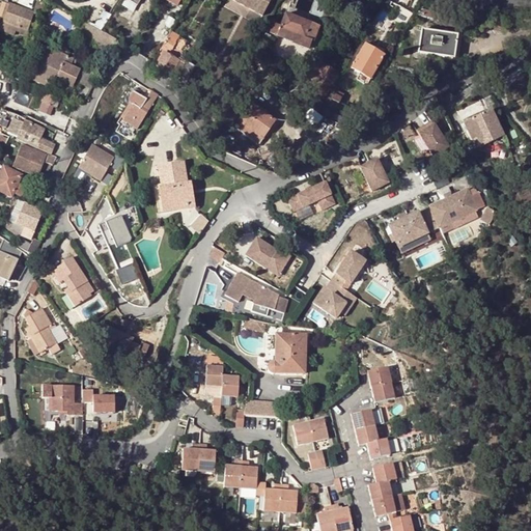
[(233,0),(262,16),(271,0),(233,0)]
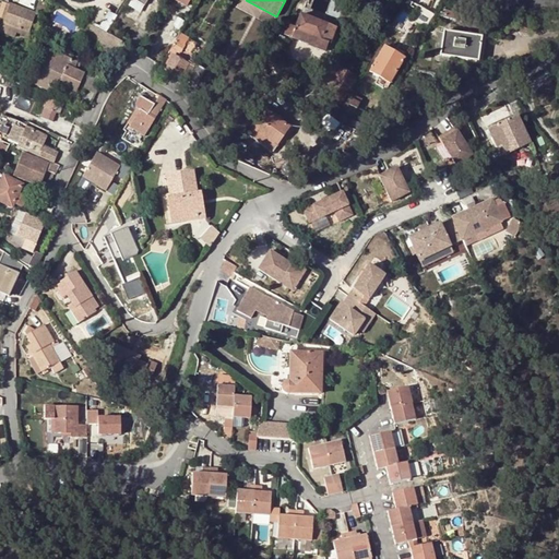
[(47,4),(39,1),(37,11),(44,13),(47,4)]
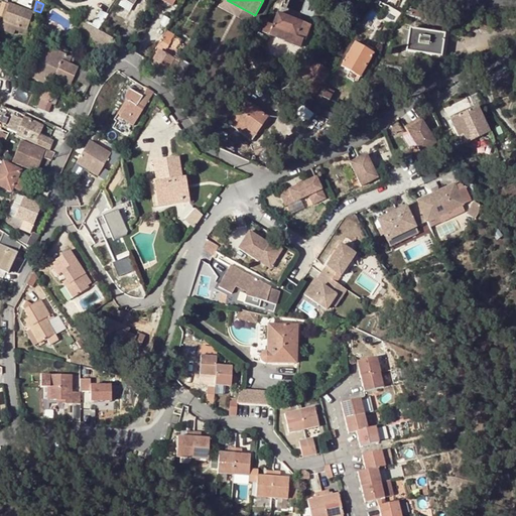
[(0,22),(2,23),(26,31),(33,12),(8,4),(6,3),(0,20),(0,22)]
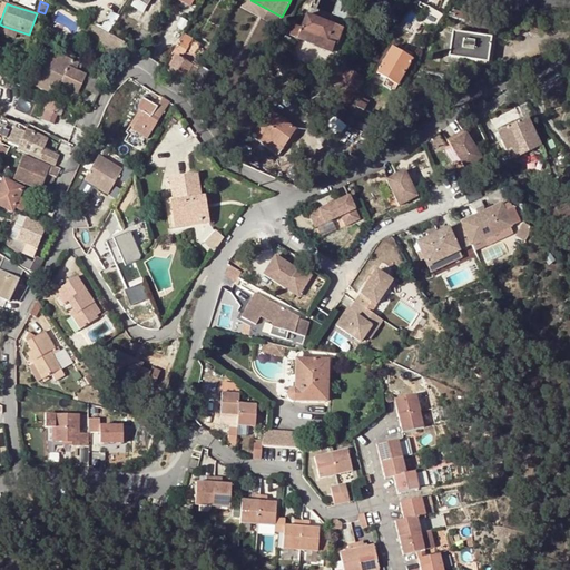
[(435,32),(443,18),(444,16),(428,7),(419,21),(435,32)]
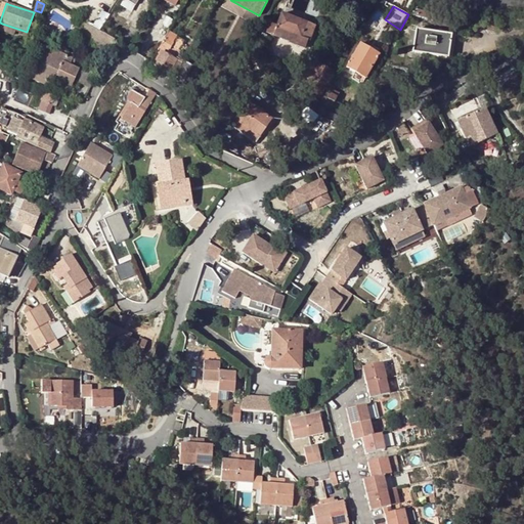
[(431,20),(433,13),(417,9),(416,15),(431,20)]
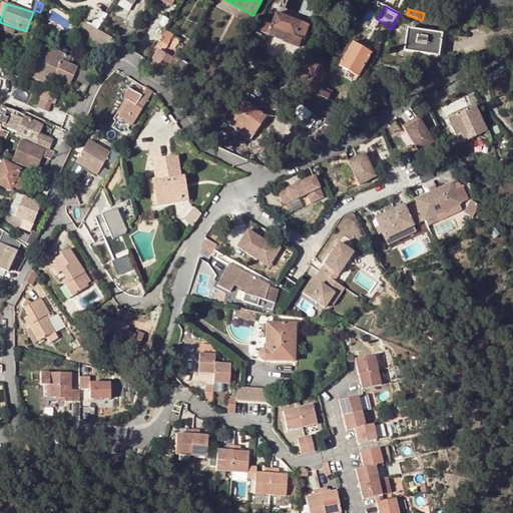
[(108,15),(99,11),(90,26),(97,30),(108,15)]
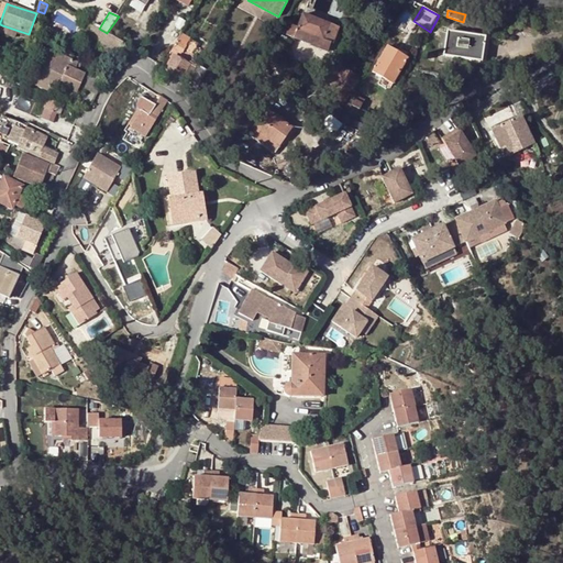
[(324,41),(330,24),(304,14),(294,39),(311,45),(311,47),(326,53),(330,43),(329,42),(324,41)]
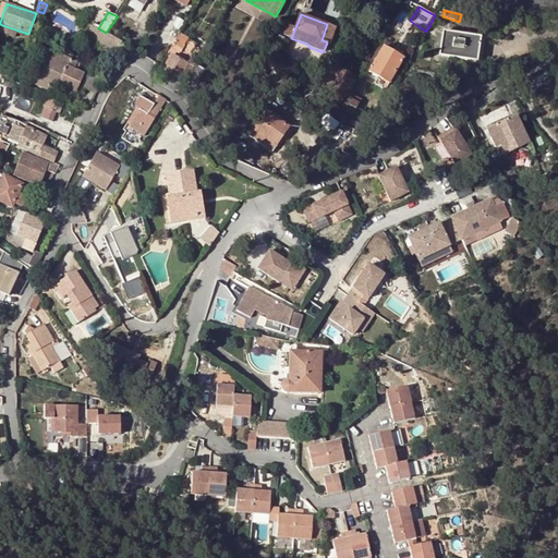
[(0,24),(0,32),(15,37),(16,35),(27,38),(28,34),(2,25),(0,24)]
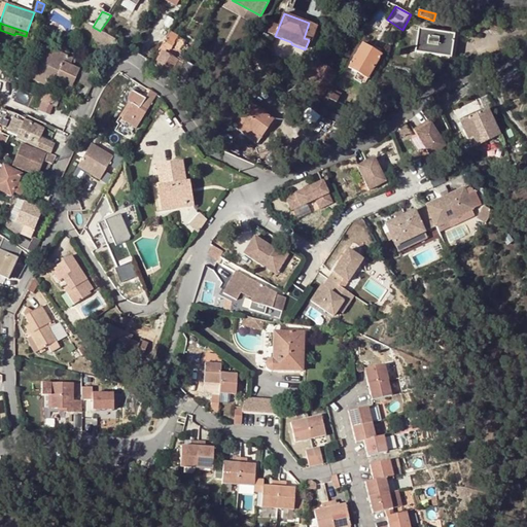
[(101,32),(83,23),(79,33),(79,35),(81,40),(107,54),(114,40),(101,32)]
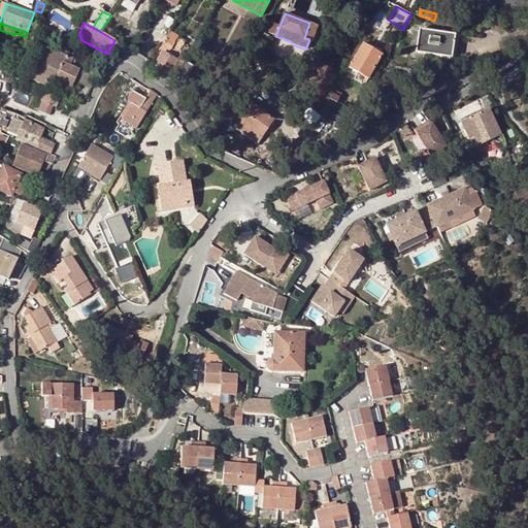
[(314,25),(309,23),(304,38),(308,39),(314,25)]
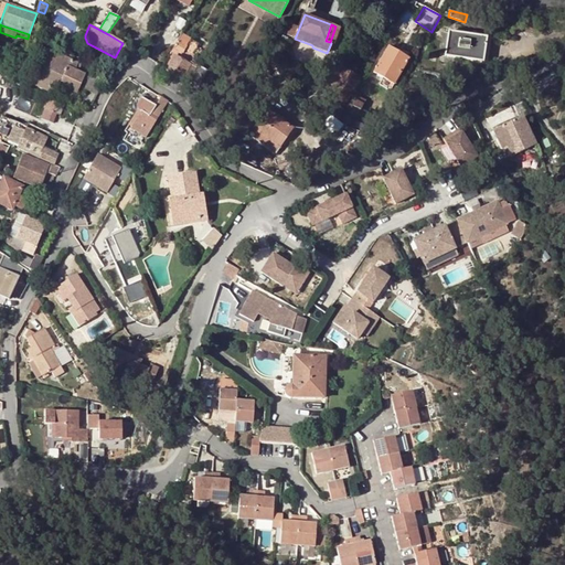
[(182,33),(174,46),(171,52),(180,57),(185,48),(190,39),(182,33)]
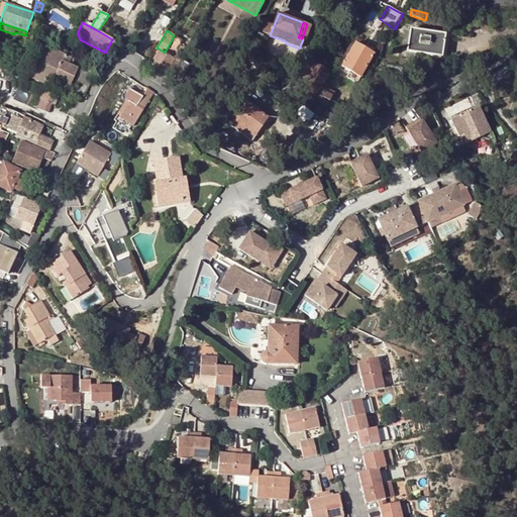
[(445,34),(410,30),(410,32),(406,32),(404,49),(408,49),(408,52),(442,57),(445,34)]
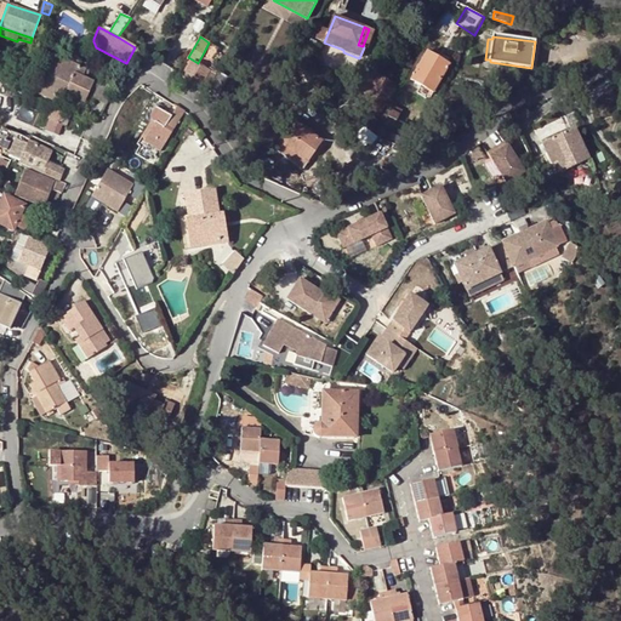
[(449,64),(427,51),(411,79),(421,85),(417,92),(428,98),(449,64)]
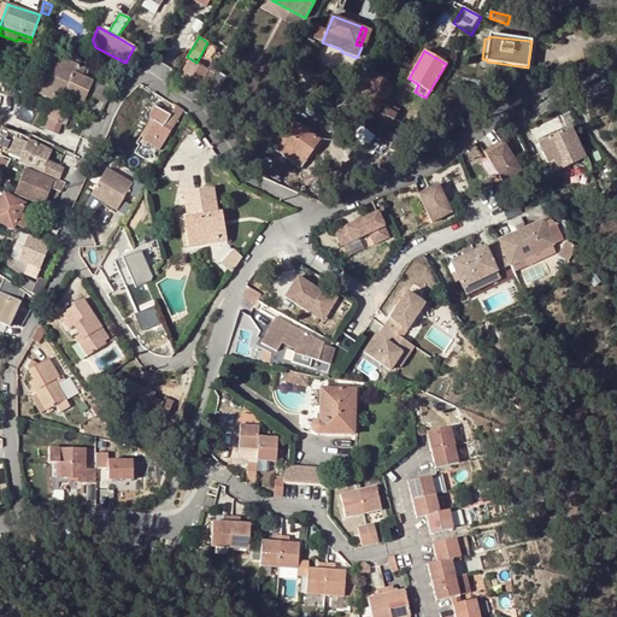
[(82,76),(84,69),(56,56),(54,57),(45,81),(41,78),(35,94),(52,103),(57,92),(64,95),(83,104),(92,82),(93,81),(82,76)]
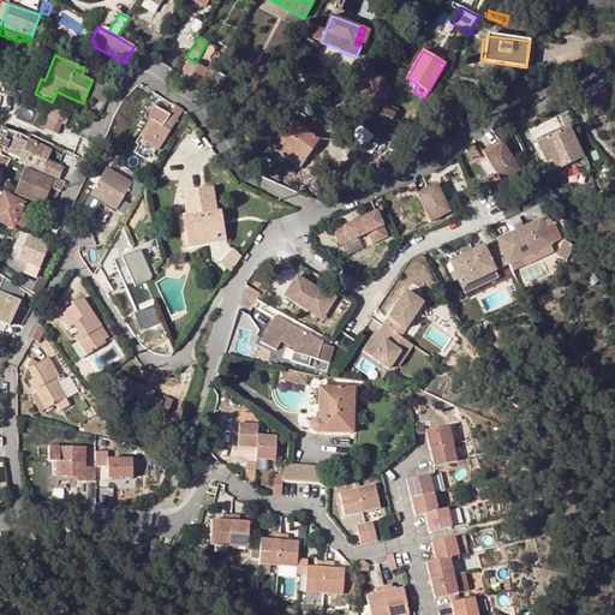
[(45,81),(54,57),(49,55),(40,78),(41,78),(45,81)]
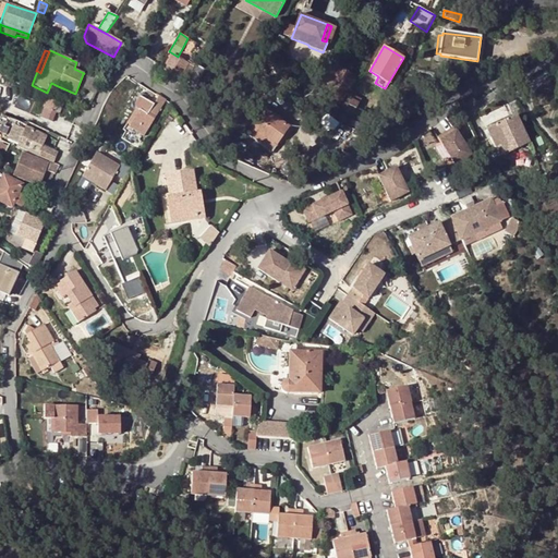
[(165,69),(185,82),(194,65),(189,62),(186,65),(172,57),(165,69)]
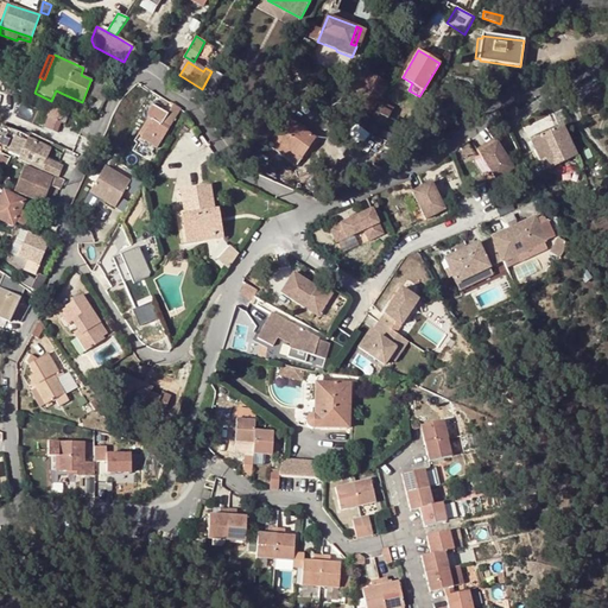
[(203,89),(211,94),(221,77),(213,73),(203,89)]
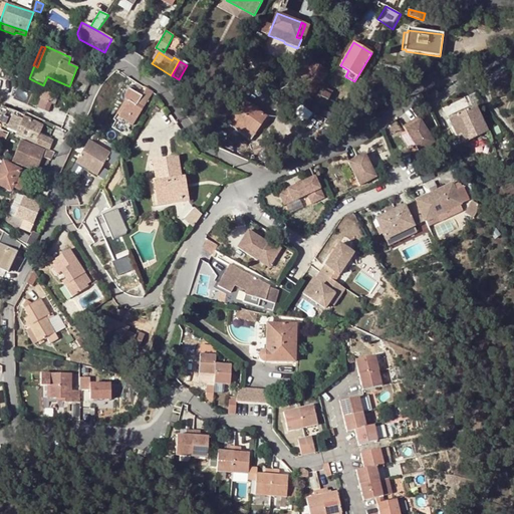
[(89,86),(95,70),(84,65),(82,71),(78,81),(89,86)]
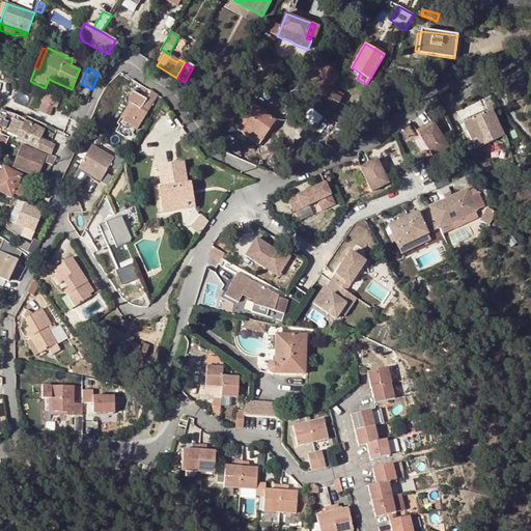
[(331,68),(323,82),(316,92),(325,98),(339,74),(331,68)]
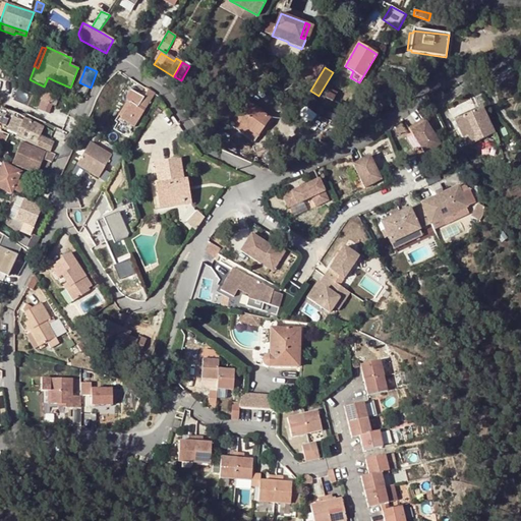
[(77,69),(70,88),(67,94),(74,97),(79,82),(83,72),(77,69)]
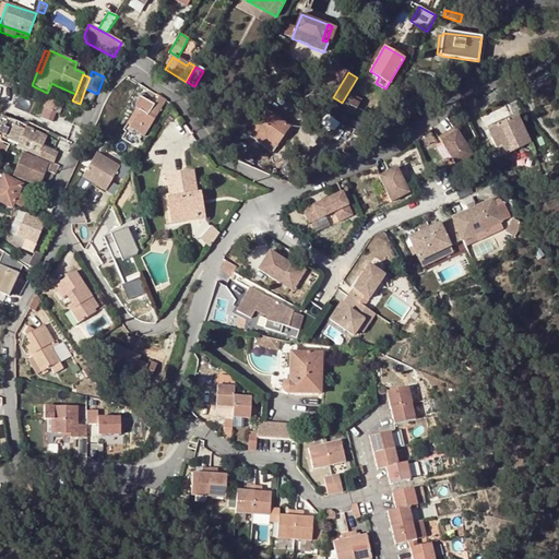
[(47,93),(47,95),(48,96),(51,97),(51,95),(55,96),(58,86),(51,83),(47,93)]
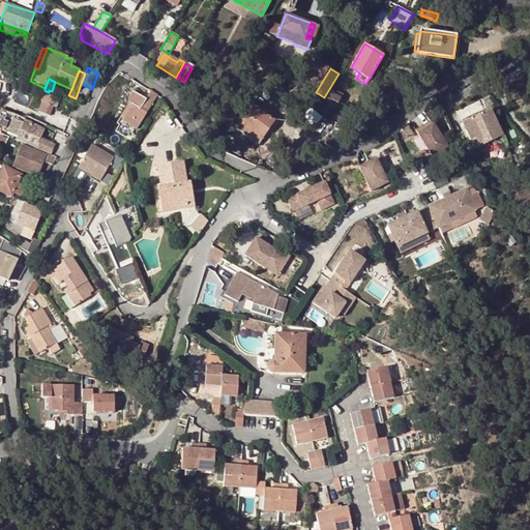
[(316,92),(322,82),(318,80),(312,89),(316,92)]
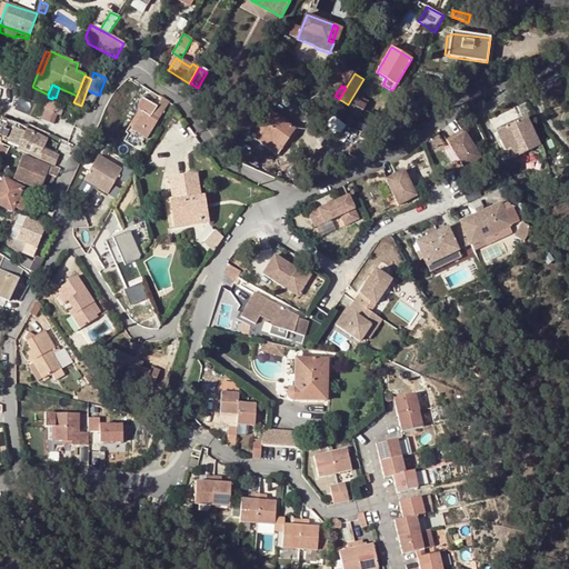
[(150,135),(169,102),(161,98),(157,107),(141,97),(138,102),(138,107),(138,109),(140,113),(133,125),(139,129),(137,132),(140,135),(142,130),(150,135)]
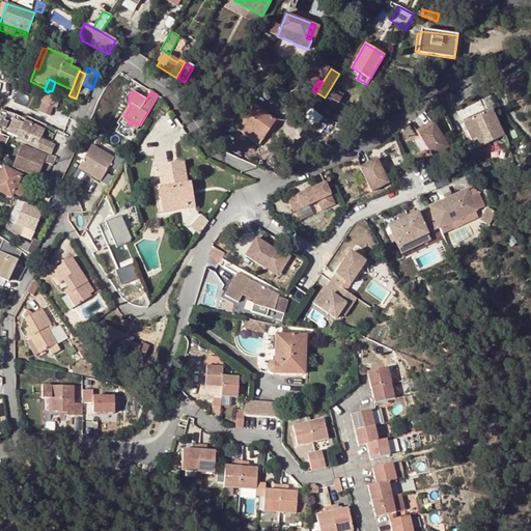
[(332,92),(328,101),(337,106),(341,98),(332,92)]
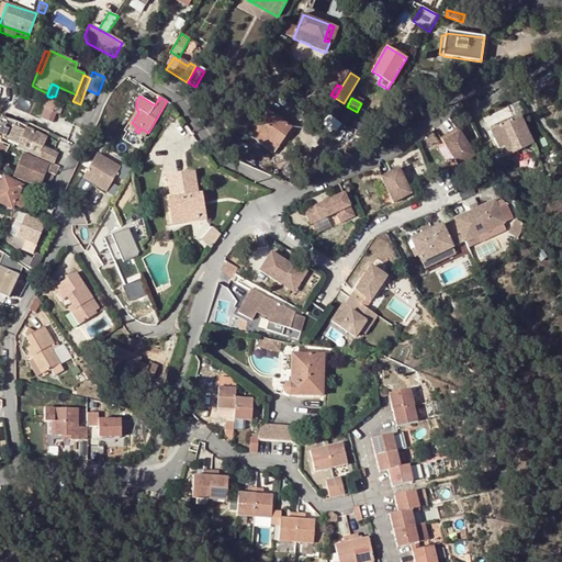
[(63,107),(48,100),(41,117),(53,122),(56,114),(58,115),(63,107)]
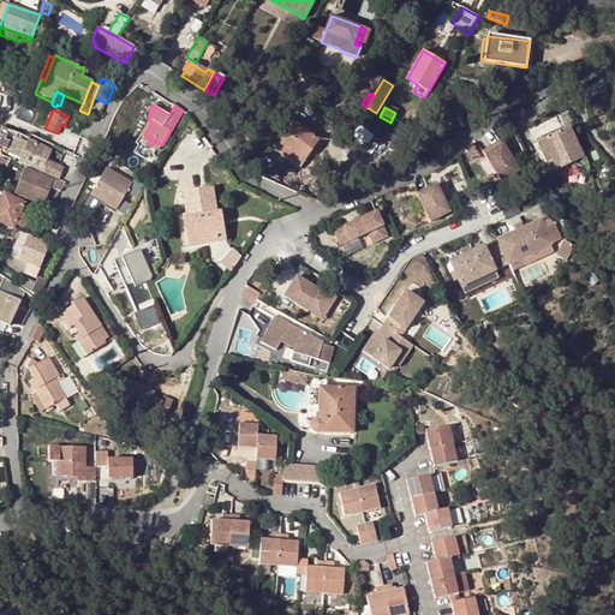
[(407,143),(412,135),(390,123),(380,117),(376,124),(407,143)]
